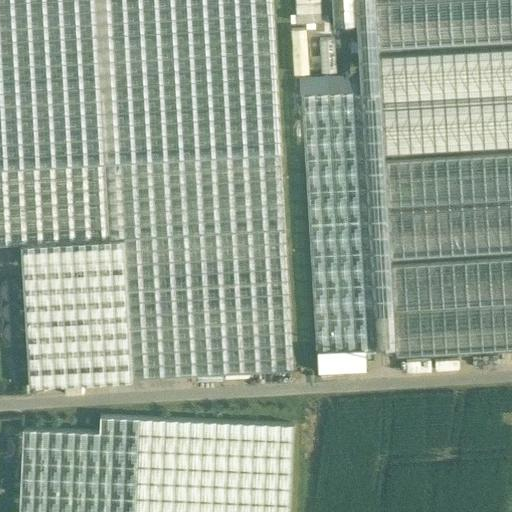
[(0,0),(0,88),(276,72),(271,0),(0,0)]
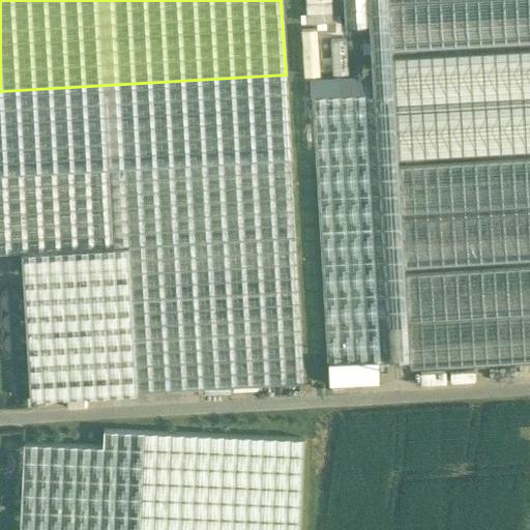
[(317,0),(302,19),(312,27),(327,7),(317,0)]
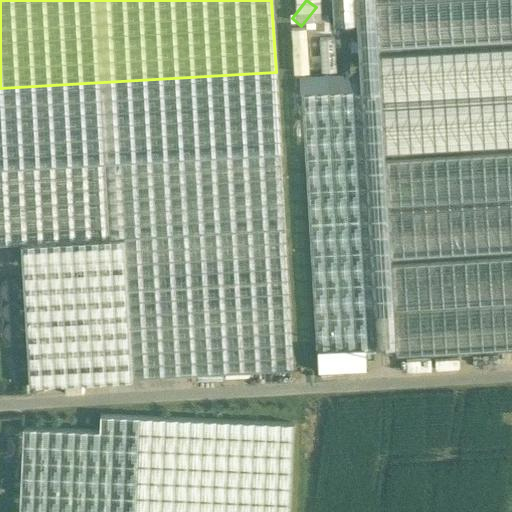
[(355,0),(357,22),(356,22),(360,90),(301,93),(316,350),(318,350),(364,348),(371,347),(395,346),(390,265),(390,259),(387,213),(387,207),(384,161),(384,154),(381,108),(381,102),(378,56),(378,49),(375,3),(374,0),(355,0)]
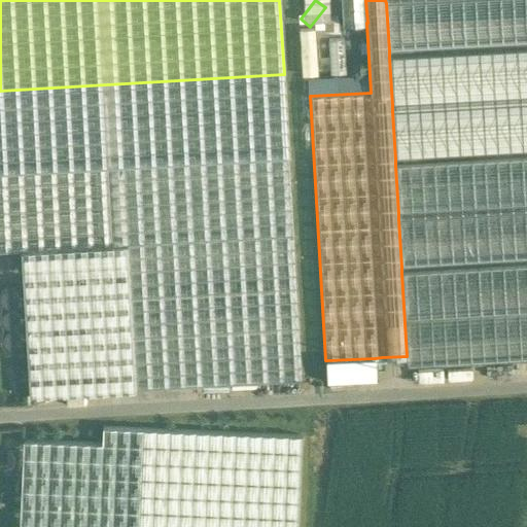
[(365,0),(342,0),(343,25),(366,23),(367,23),(365,0)]
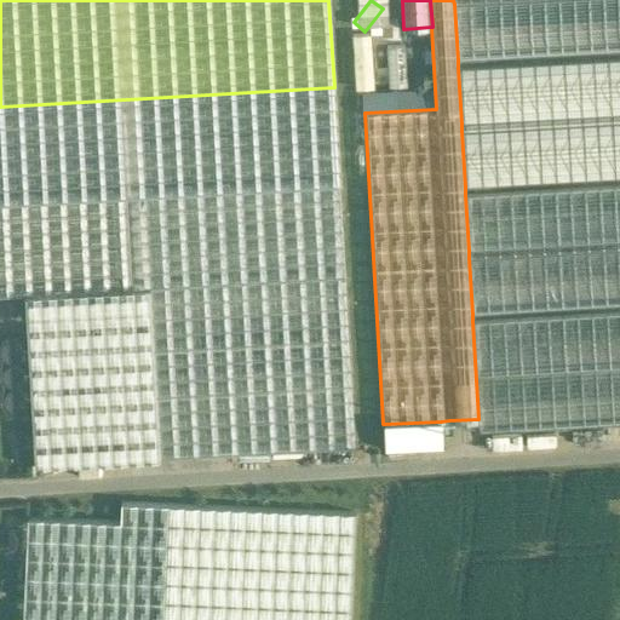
[(619,0),(528,0),(454,4),(458,59),(619,50),(619,0)]
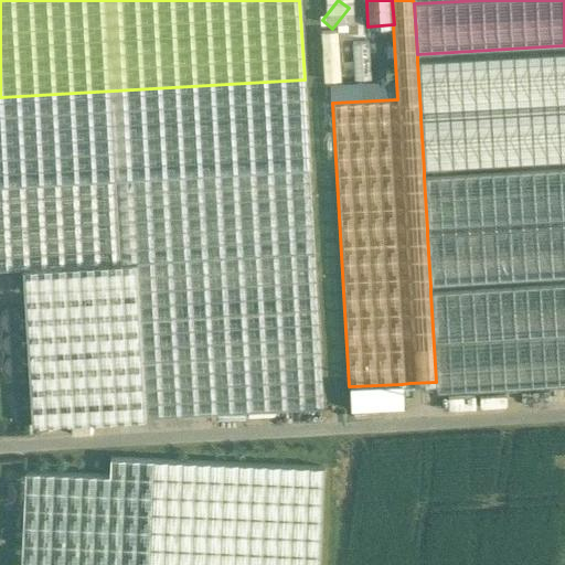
[(564,53),(417,62),(420,113),(564,104),(564,53)]
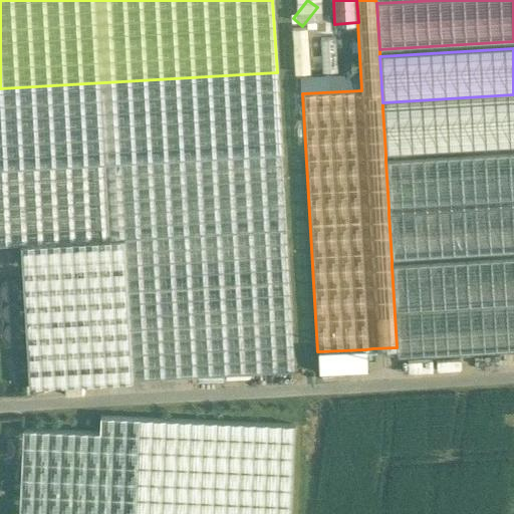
[(277,72),(0,88),(0,245),(21,244),(29,386),(294,369),(277,72)]
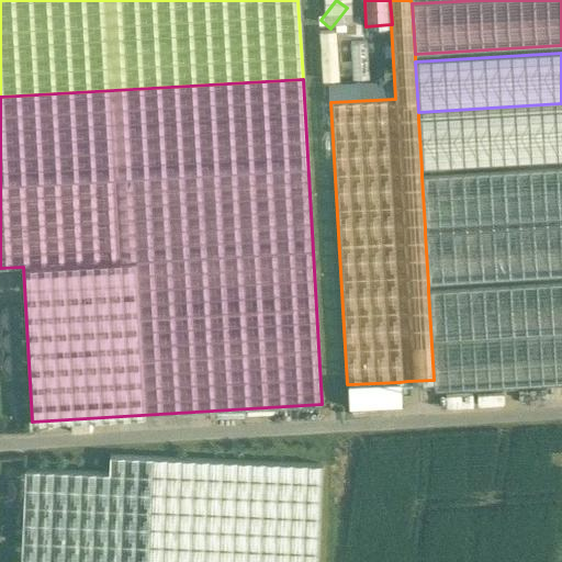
[(561,110),(418,119),(422,169),(561,161),(561,110)]
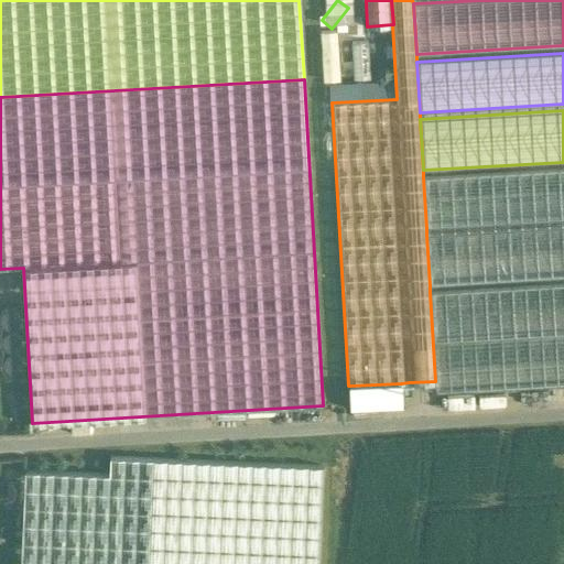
[(563,169),(423,177),(426,228),(563,219),(563,169)]
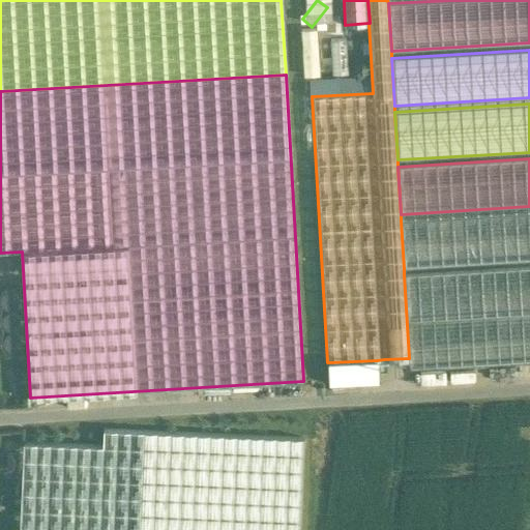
[(529,212),(401,221),(404,268),(529,260),(529,212)]
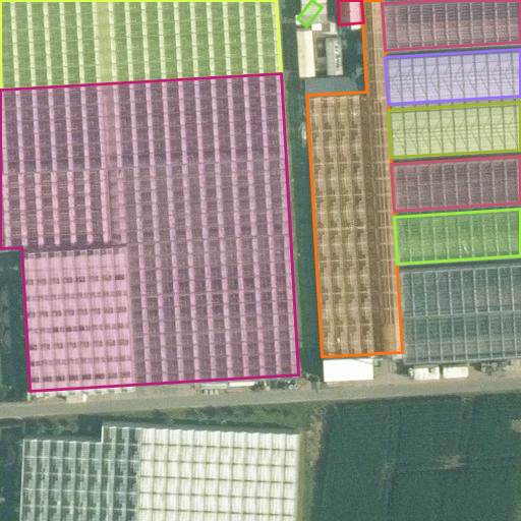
[(520,263),(397,270),(402,352),(403,363),(520,356),(520,263)]
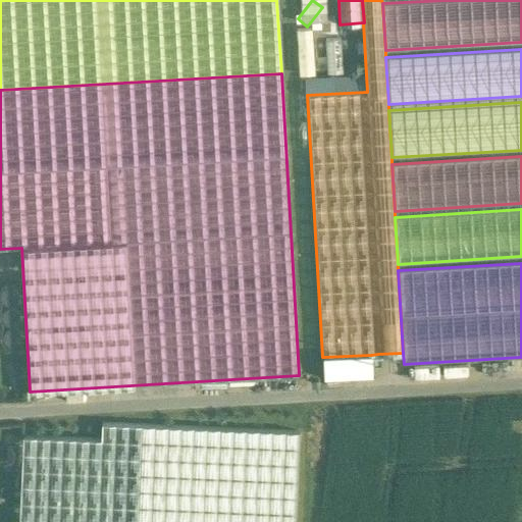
[(372,378),(371,355),(324,357),(325,380),(372,378)]
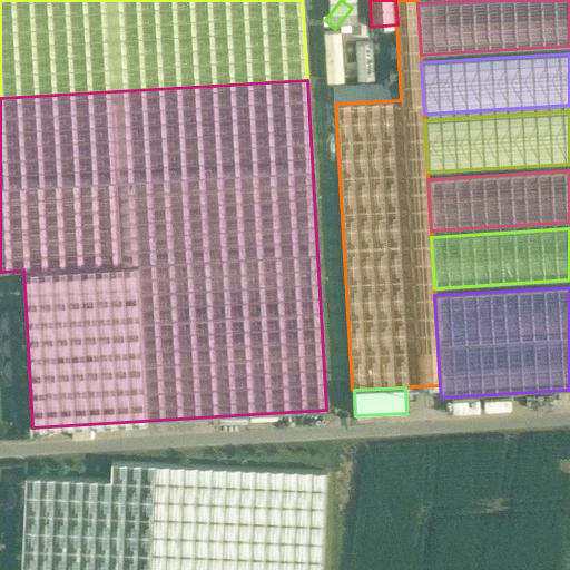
[(25,475),(20,569),(322,569),(326,470),(111,461),(110,479),(25,475)]
